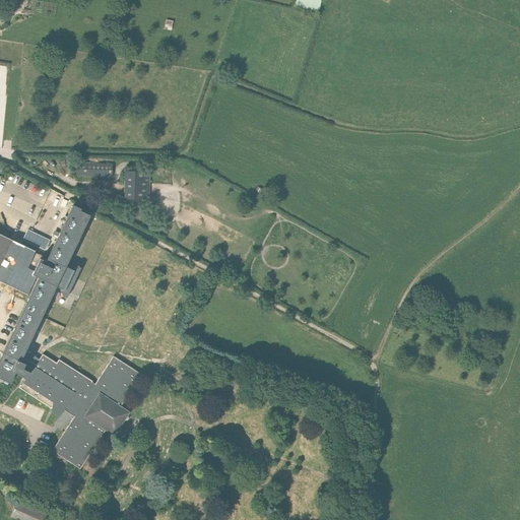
[(173,28),(174,19),(167,18),(166,27),(173,28)]
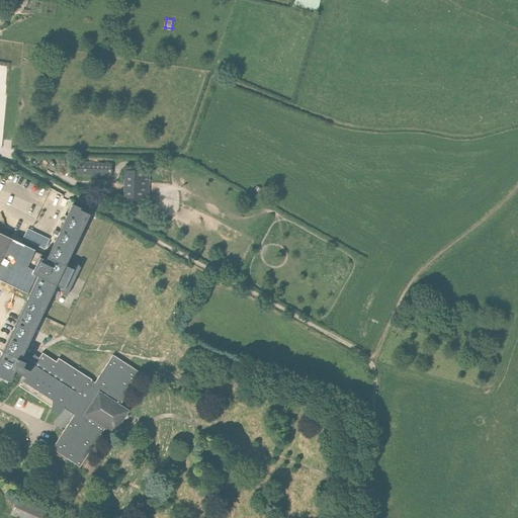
[(108,172),(108,164),(78,163),(77,174),(107,175),(107,172),(108,172)]
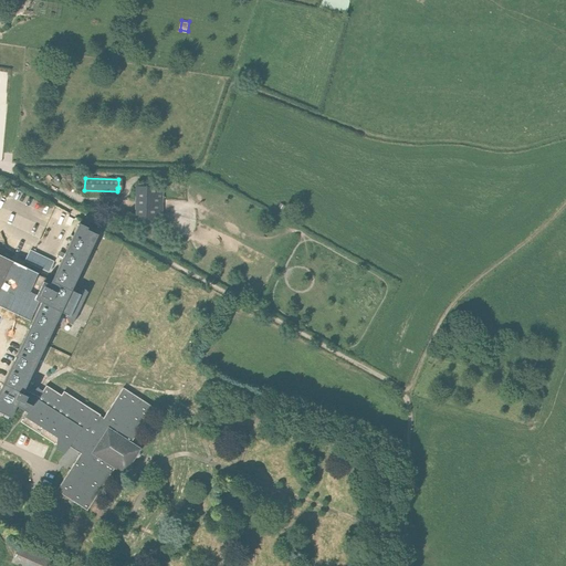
[(157,221),(157,188),(135,187),(135,220),(157,221)]
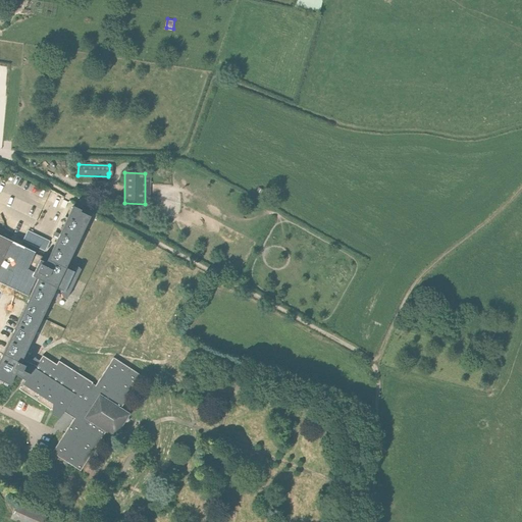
[(64,298),(66,297),(80,269),(79,266),(74,268),(74,270),(73,271),(66,267),(91,216),(81,211),(82,210),(73,206),(48,259),(22,248),(9,241),(0,237),(0,281),(30,297),(0,359),(0,379),(10,384),(15,374),(25,380),(22,384),(53,404),(51,414),(59,419),(64,411),(74,418),(53,453),(82,471),(107,430),(115,436),(129,414),(121,409),(143,375),(114,357),(96,385),(93,383),(94,382),(59,360),(57,364),(44,355),(40,360),(27,352),(57,288),(64,291),(64,292),(62,293),(64,298)]
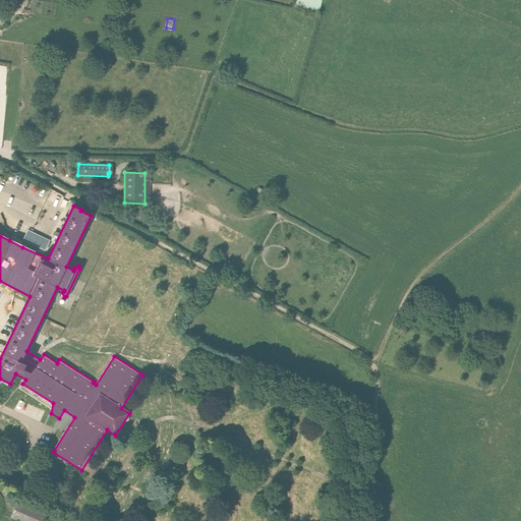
[(45,251),(50,241),(27,230),(26,231),(22,240),(45,251)]
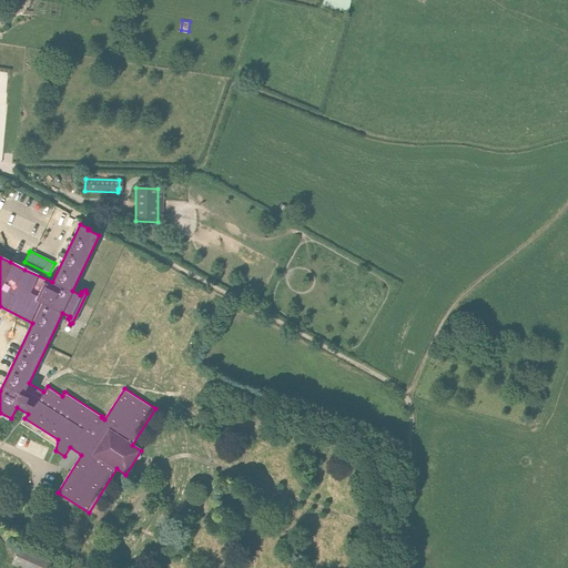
[(19,547),(14,557),(11,565),(18,567),(49,567),(52,561),(19,547)]
